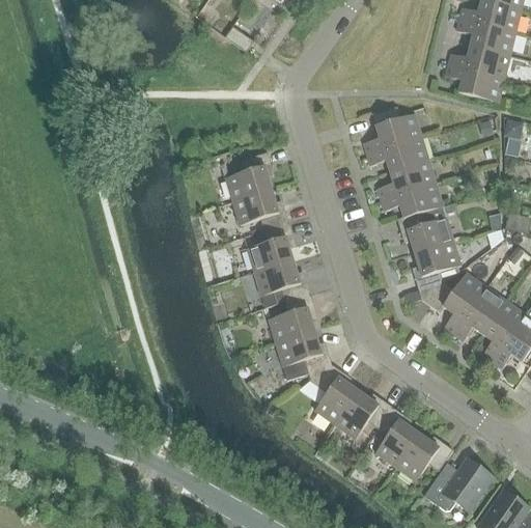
[(521,9),(481,0),(478,11),(462,7),(459,19),(515,33),(521,9)]
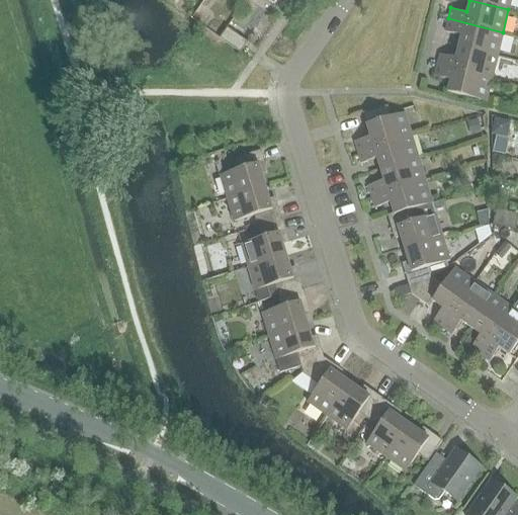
[(469,0),(508,9),(509,4),(510,0),(469,0)]
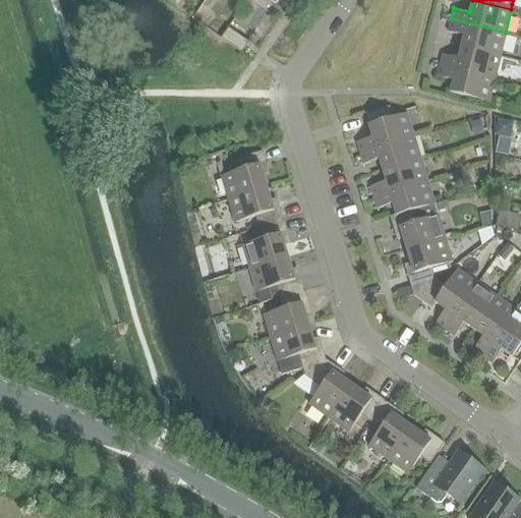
[(506,33),(451,18),(448,31),(464,34),(461,45),(500,55),(506,33)]
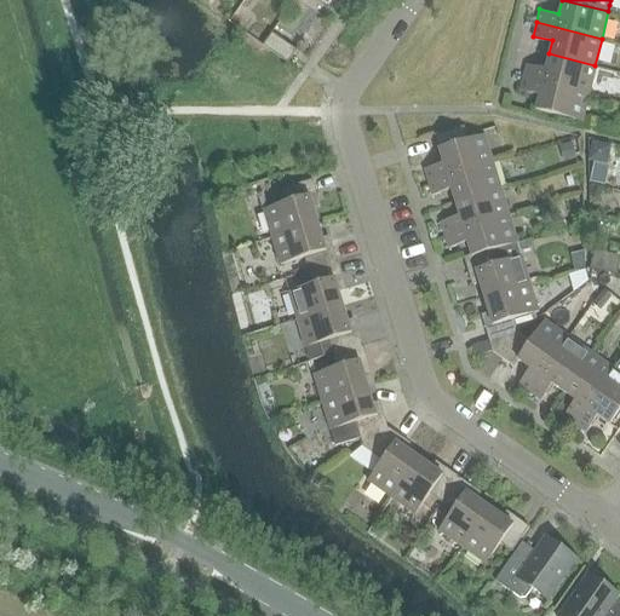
[(287,61),(297,47),(271,30),(263,42),(287,61)]
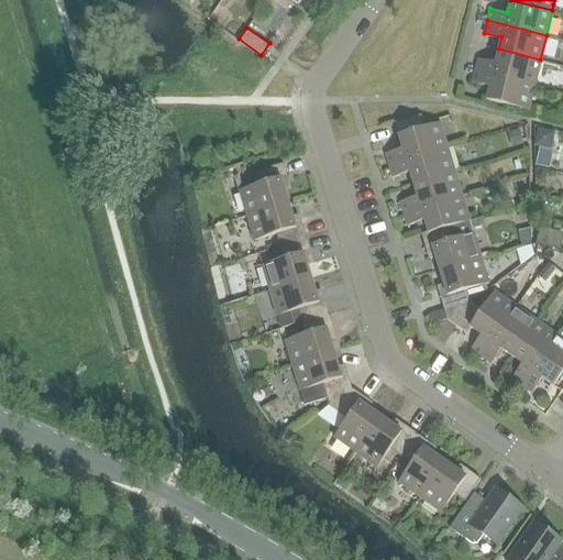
[(540,59),(498,48),(495,62),(478,57),(475,69),(534,84),(540,59)]
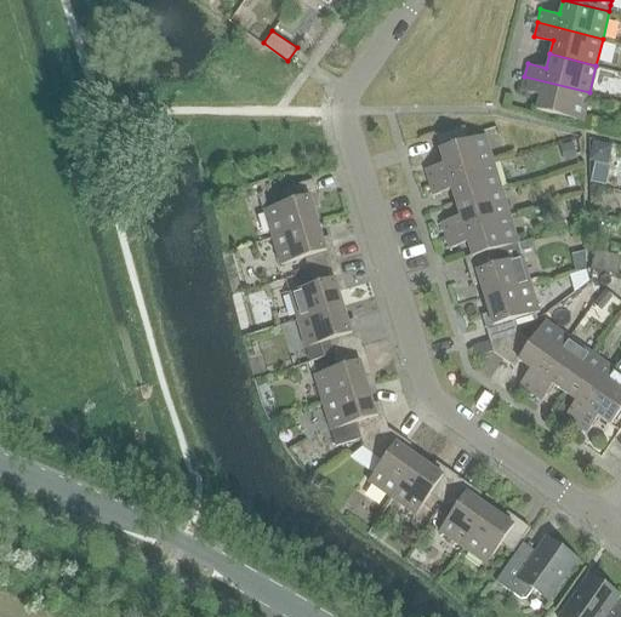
[(590,92),(524,76),(520,90),(540,95),(536,108),(582,120),(590,92)]
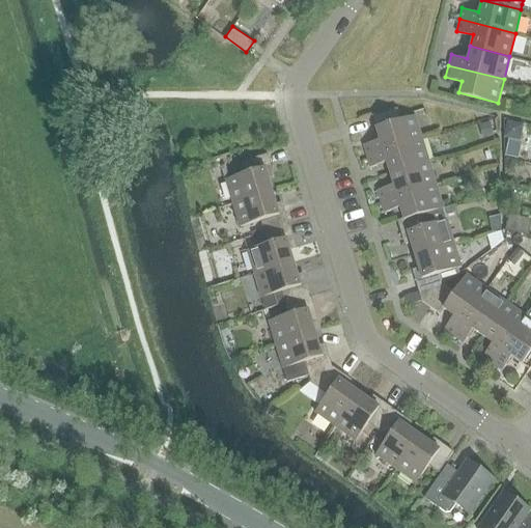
[(363,143),(367,155),(422,137),(415,114),(400,118),(397,106),(372,114),(375,126),(379,138),(363,143)]
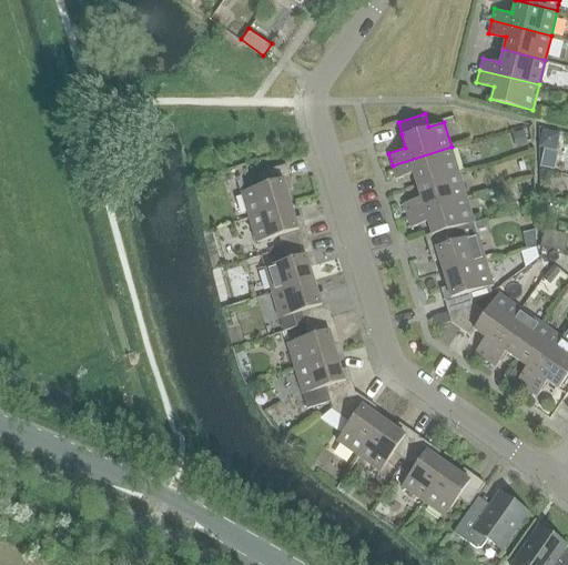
[(521,130),(513,132),(516,145),(526,142),(521,130)]
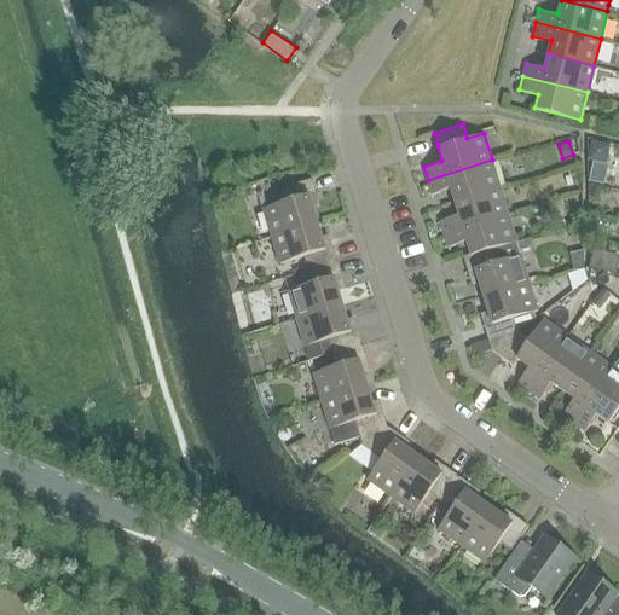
[(450,187),(453,201),(499,186),(492,160),(428,180),(432,192),(450,187)]
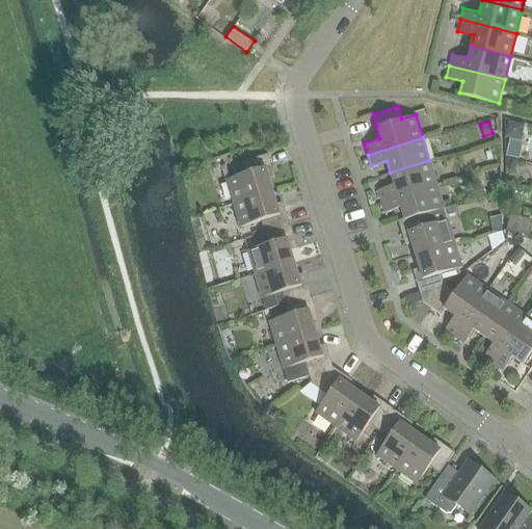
[(509,137),(506,154),(519,157),(523,140),(509,137)]
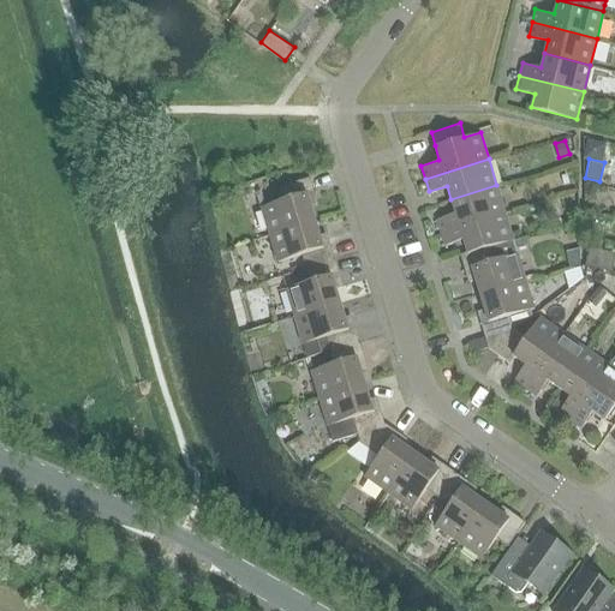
[(261,205),(269,233),(315,220),(310,204),(316,203),(312,192),(314,191),(310,178),(309,175),(280,185),(285,198),(261,205)]
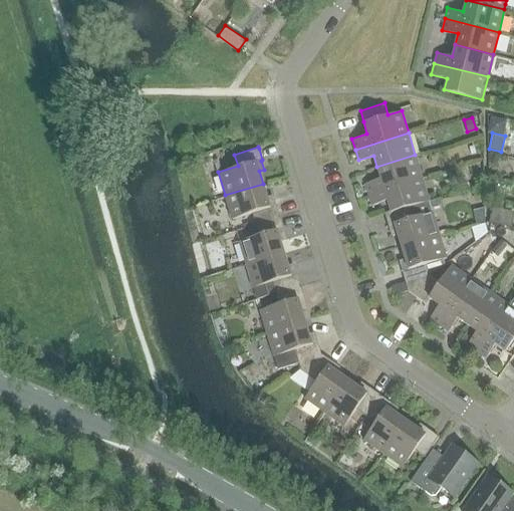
[(364,182),(368,193),(422,177),(415,155),(376,167),(380,178),(364,182)]
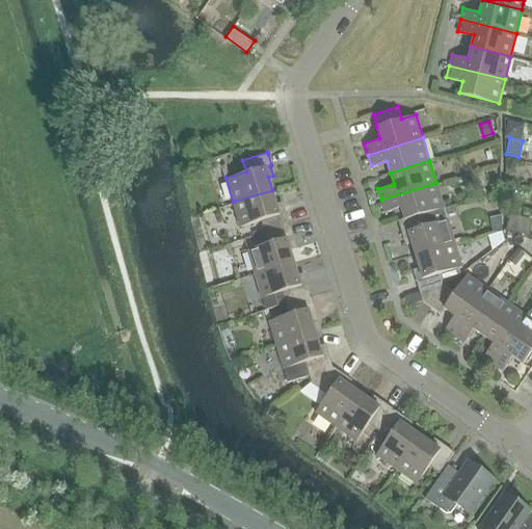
[(400,206),(404,217),(427,211),(428,211),(444,207),(436,183),(381,200),(384,211),(400,206)]
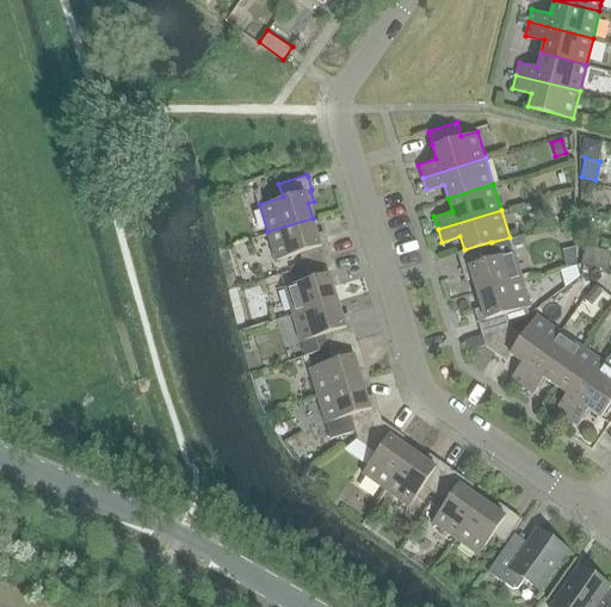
[(300,252),(303,265),(332,256),(327,241),(326,241),(322,231),(316,233),(313,218),(267,231),(276,259),(300,252)]
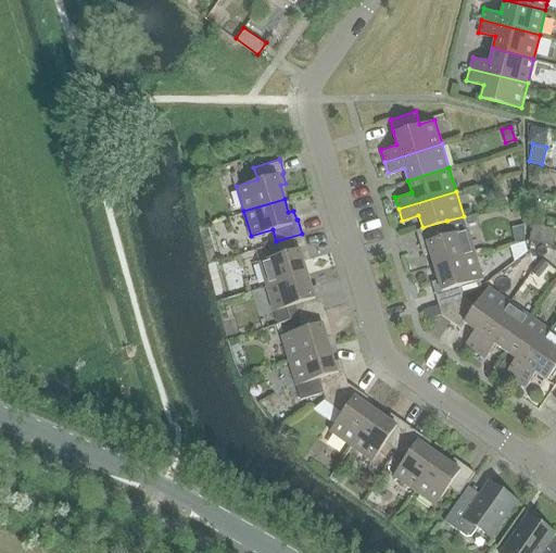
[(430,252),(433,265),(475,253),(467,228),(451,234),(447,221),(446,221),(422,227),(415,229),(416,230),(420,244),(426,242),(428,252),(430,252)]
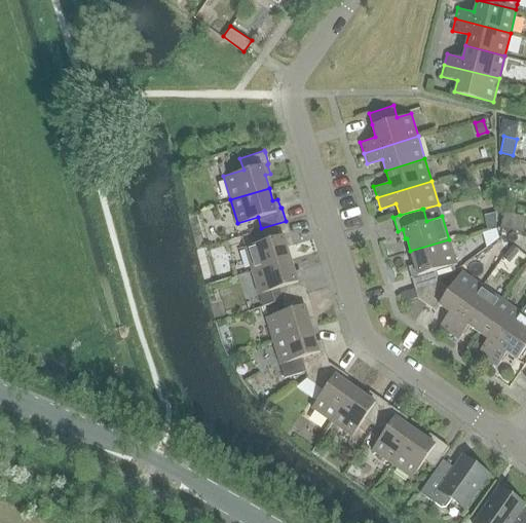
[(495,225),(495,218),(486,220),(487,228),(495,226),(495,225)]
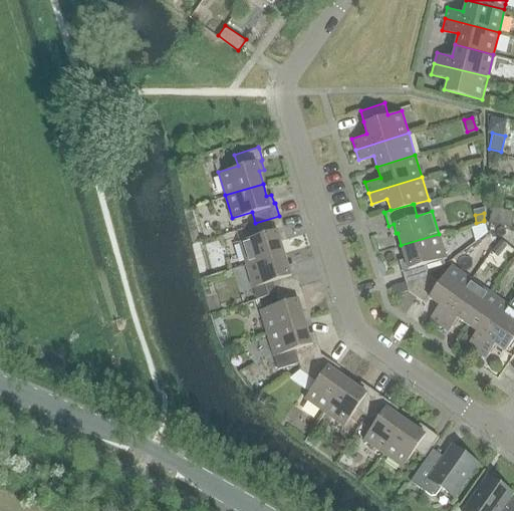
[(239,241),(246,263),(283,252),(280,239),(284,238),(282,229),(283,229),(279,216),(255,223),(259,235),(239,241)]
